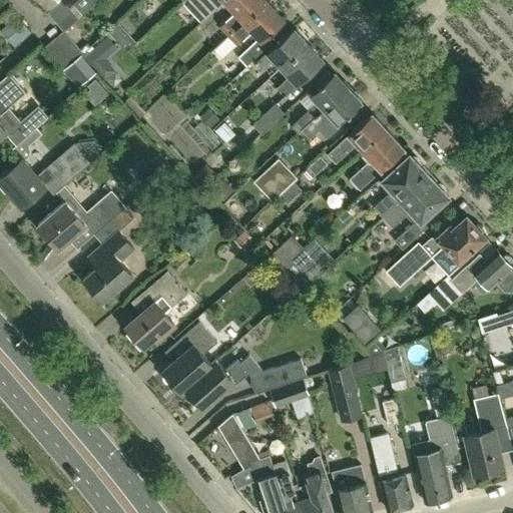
[(64,30),(65,31),(79,18),(61,0),(48,13),(64,30)]
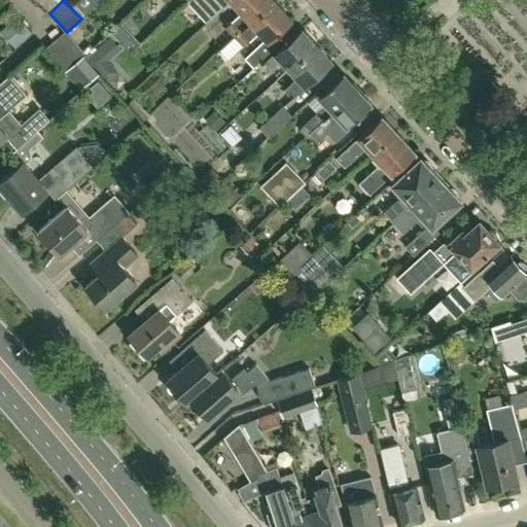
[(189,0),(208,20),(230,0),(189,0)]
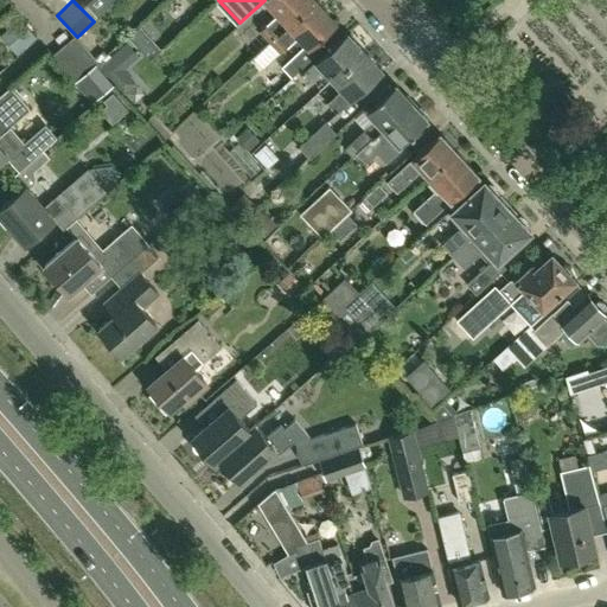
[(338,21),(318,0),(315,0),(270,42),(270,40),(253,57),(263,69),(299,36),(306,44),(282,66),(292,77),(323,50),(315,43),(338,21)]
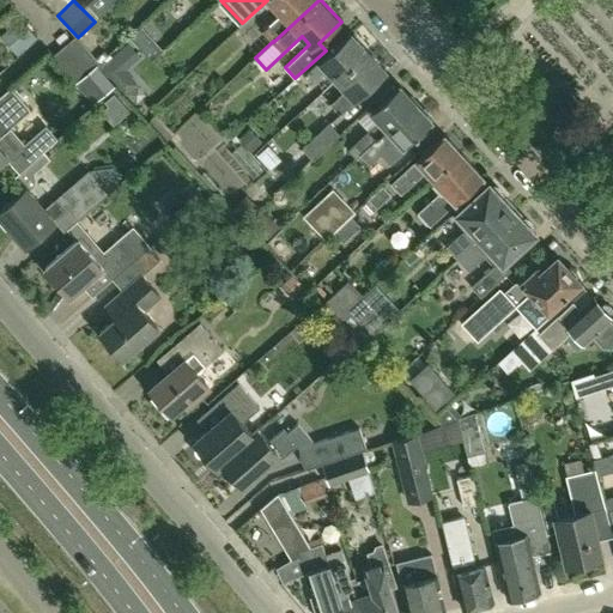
[(263,31),(273,41),(273,42),(319,0),(273,0),(271,2),(281,14),(263,31)]
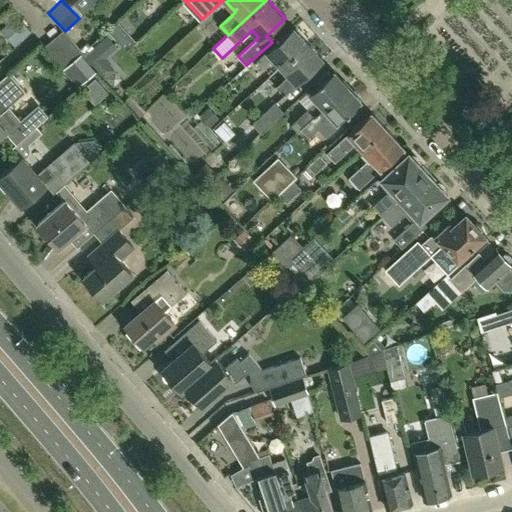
[(31,32),(17,16),(3,29),(16,45),(31,32)]
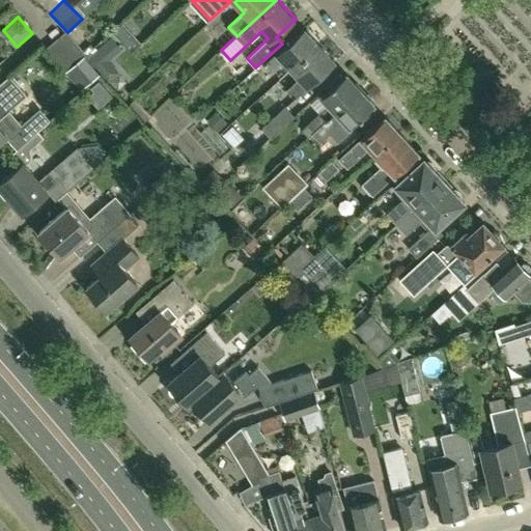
[(292,68),(318,44),(304,28),(266,64),(271,68),(282,57),(292,68)]
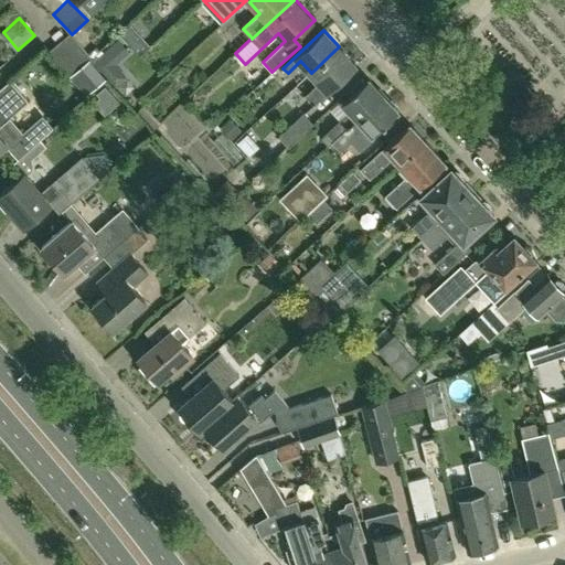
[(72,35),(72,34),(71,33),(50,53),(70,75),(91,56),(72,35)]
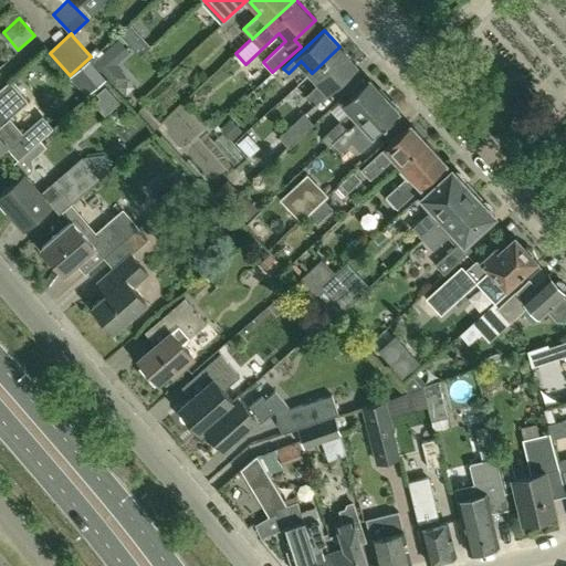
[(140,35),(130,45),(139,56),(150,46),(140,35)]
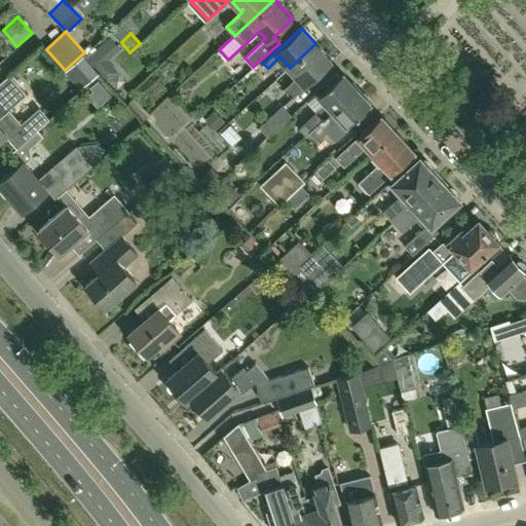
[(333,62),(315,43),(290,68),(298,76),(285,89),(294,99),(333,62)]
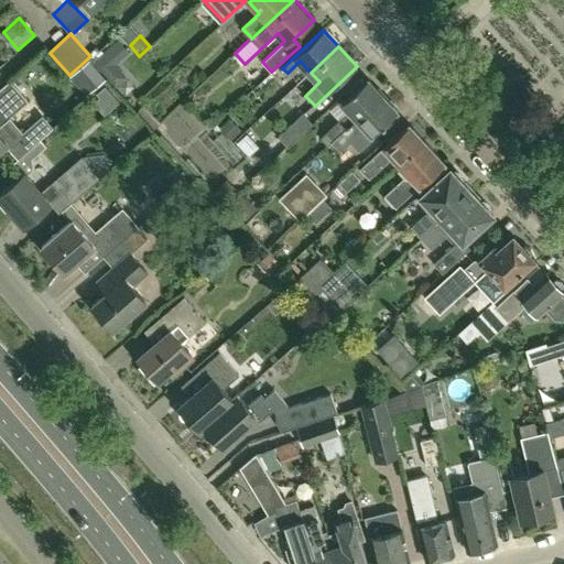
[(334,140),(383,95),(368,78),(343,102),(349,110),(326,131),(334,140)]
